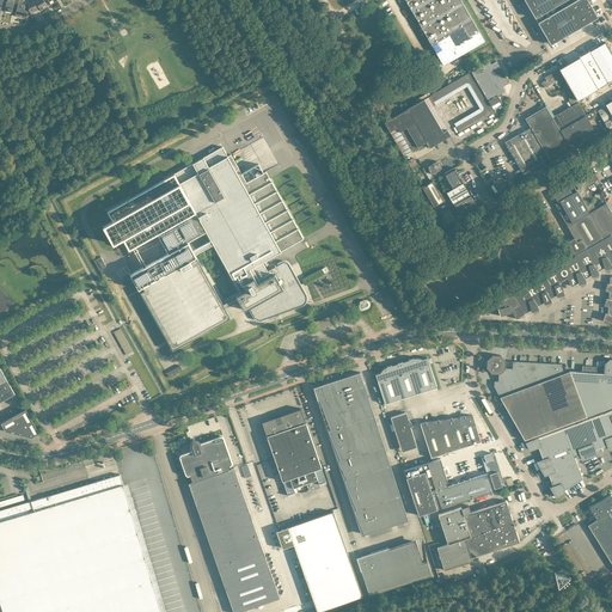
[(2,0),(2,4),(6,5),(5,11),(12,12),(13,6),(14,1),(14,0),(2,0)]
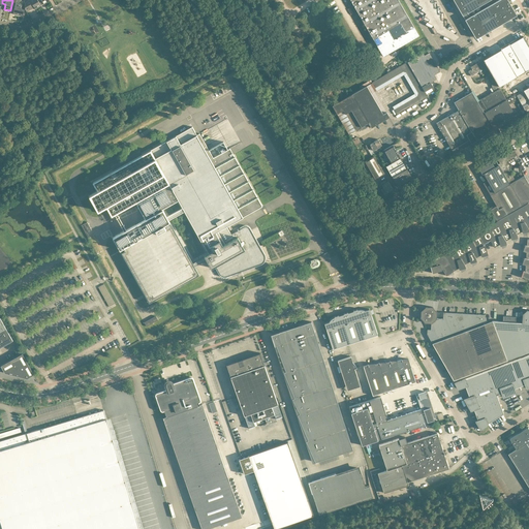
[(25,9),(21,8),(22,5),(19,4),(20,0),(12,0),(12,1),(11,5),(14,6),(13,13),(23,16),(25,9)]
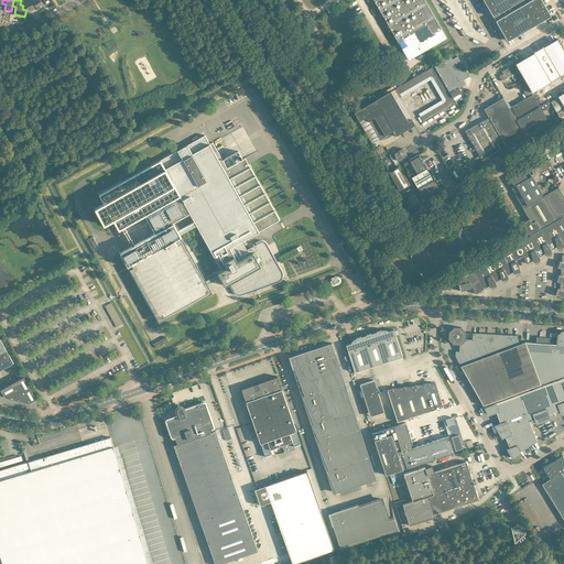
[(44,6),(46,3),(44,0),(32,0),(26,3),(26,10),(29,12),(36,8),(38,10),(44,6)]
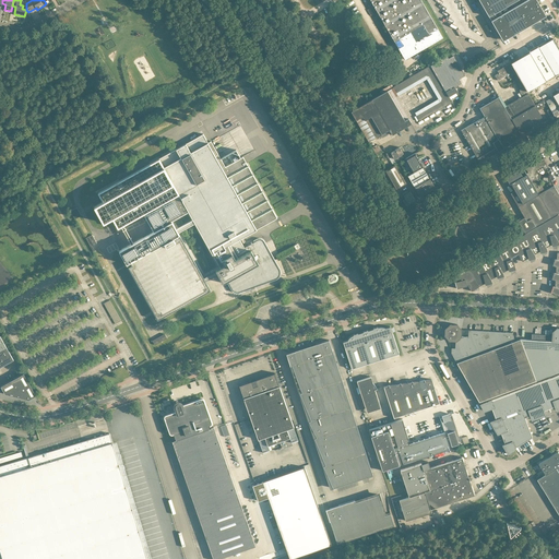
[(370,0),(405,59),(443,37),(420,0),(370,0)]
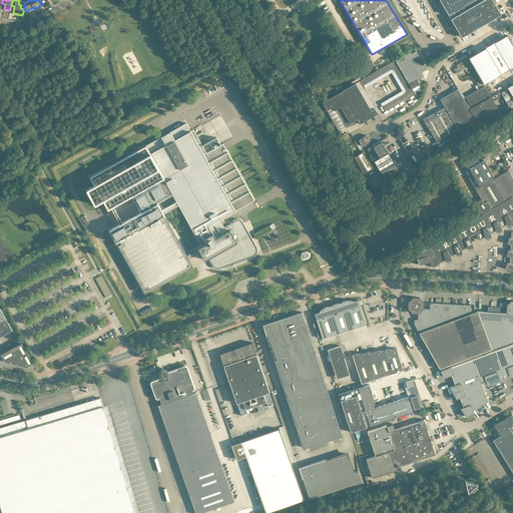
[(440,0),(443,4),(443,5),(445,9),(446,9),(462,36),(471,31),(471,32),(475,29),(496,16),(497,17),(501,14),(492,0),(484,0),(461,14),(458,10),(474,0),(440,0)]
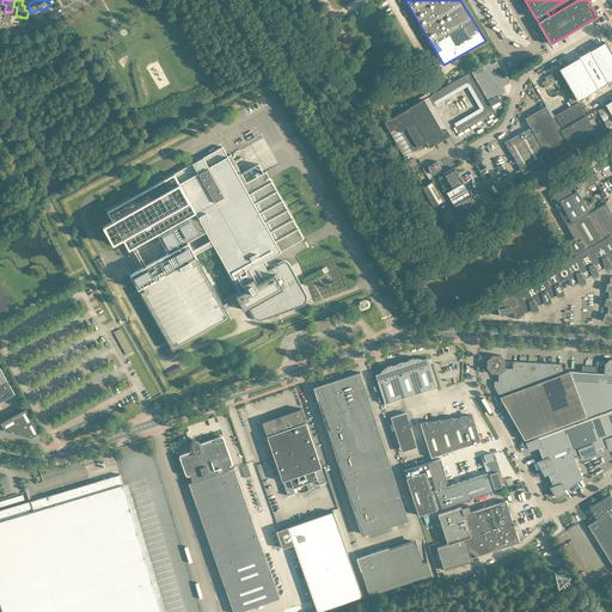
[(568,65),(560,69),(577,101),(611,79),(611,53),(606,42),(604,43),(577,59),(568,65)]
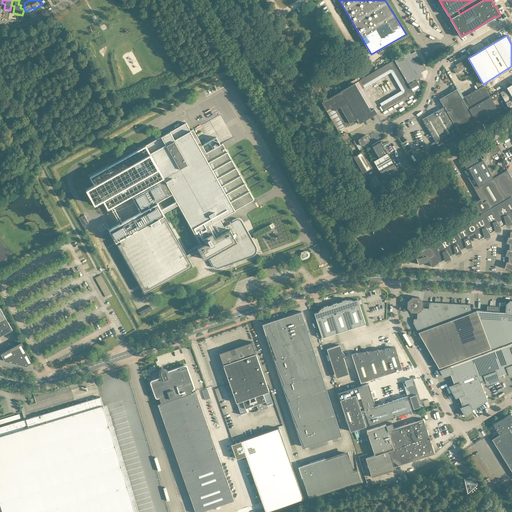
[(409,51),(394,60),(411,88),(411,89),(419,84),(417,81),(417,79),(419,78),(423,76),(420,72),(426,69),(415,51),(411,53),(409,51)]
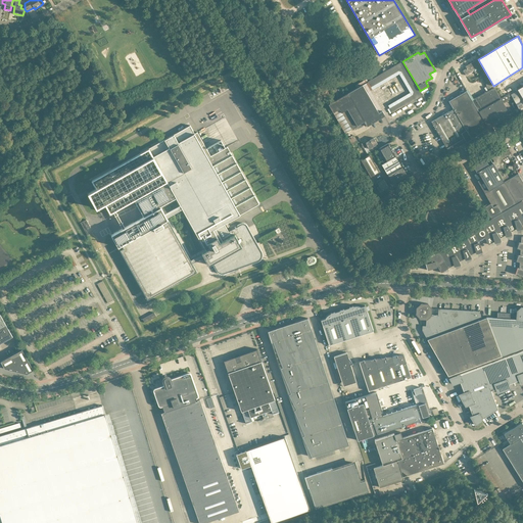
[(467,68),(463,70),(466,76),(469,74),(474,70),(473,68),(476,67),(477,69),(478,72),(482,78),(486,85),(488,88),(489,90),(474,99),(472,100),(478,111),(501,98),(494,87),(487,76),(480,63),(478,59),(475,60),(474,61),(465,66),(467,68)]
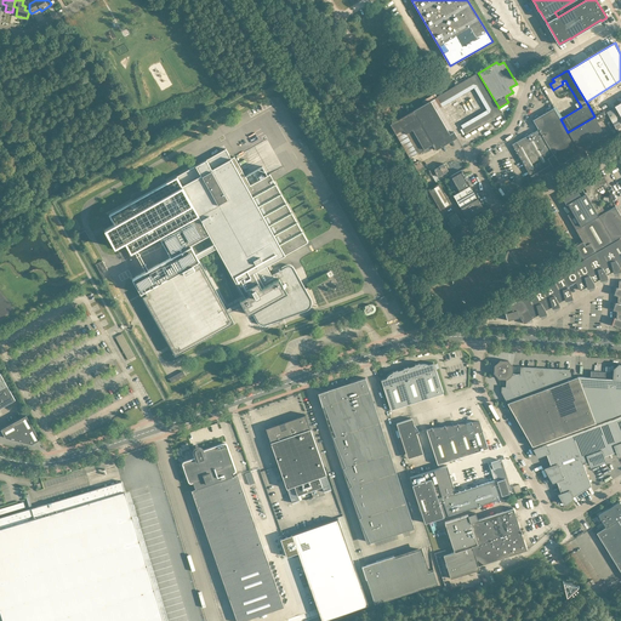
[(502,113),(499,108),(499,107),(478,73),(437,97),(440,103),(473,84),(477,85),(490,108),(489,112),(462,127),(467,135),(502,113)]
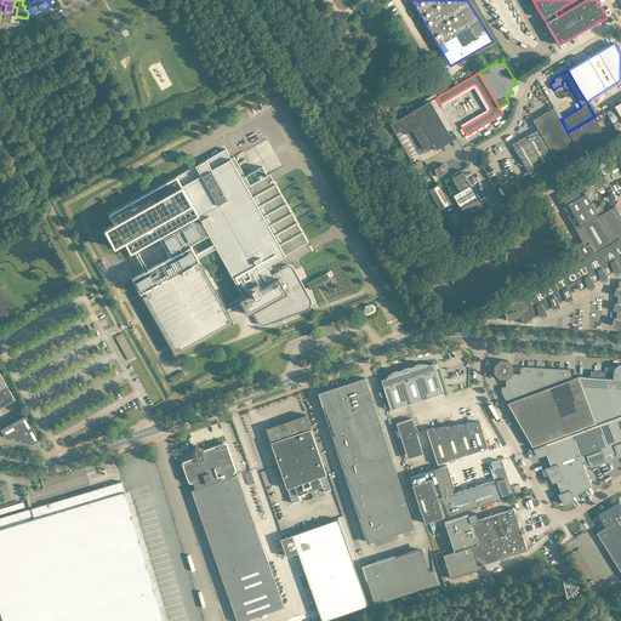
[(450,134),(434,107),(431,101),(391,124),(396,134),(409,157),(416,153),(417,153),(433,144),(436,151),(456,138),(456,136),(454,131),(450,134)]
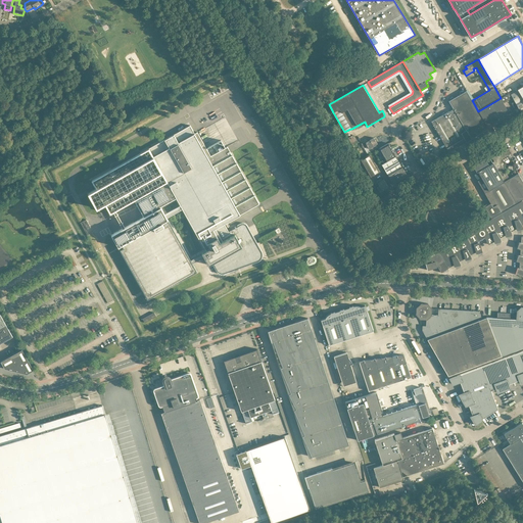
[(449,111),(466,141),(471,138),(471,139),(488,129),(478,111),(472,100),(467,91),(452,99),(449,97),(447,98),(454,109),(449,111)]
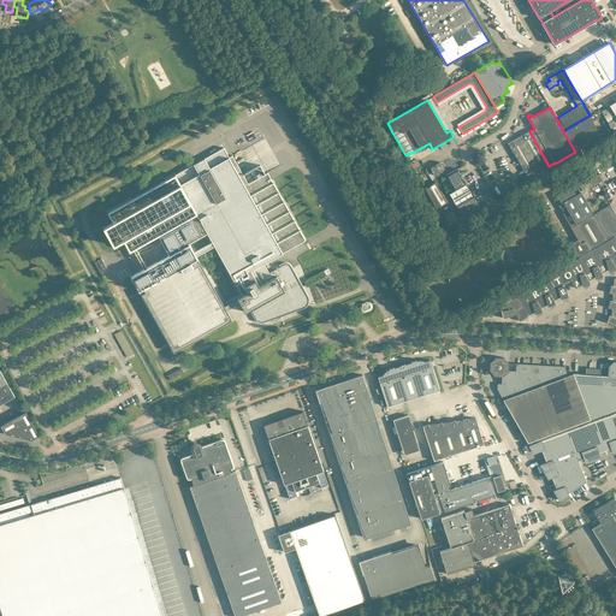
[(615,124),(606,108),(602,111),(609,124),(614,132),(615,131),(615,124)]
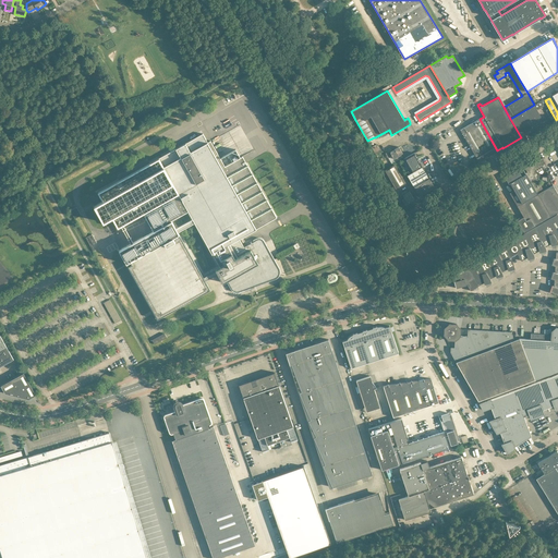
[(510,119),(521,137),(545,123),(537,110),(546,105),(544,99),(534,105),(510,119)]
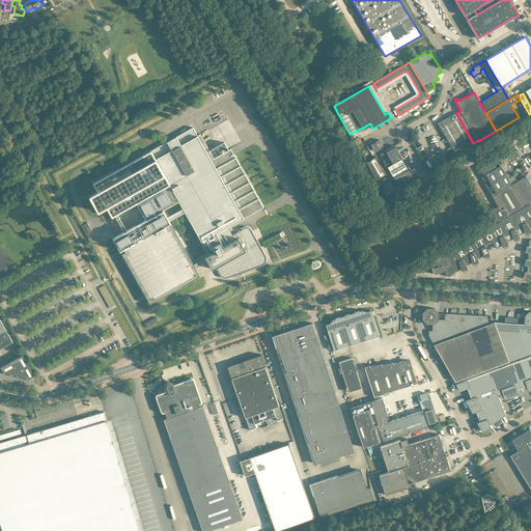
[(455,155),(474,143),(473,143),(456,113),(438,123),(455,154),(455,155)]
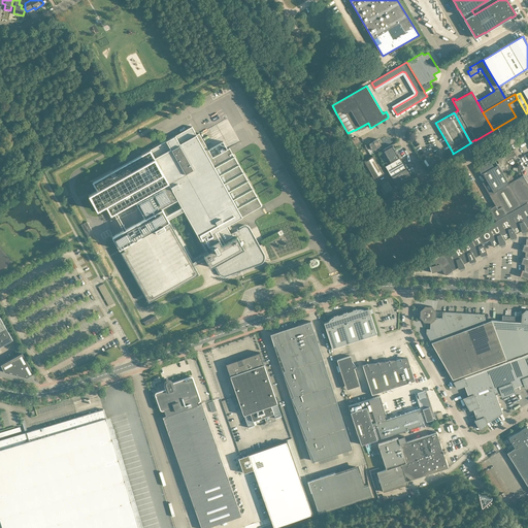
[(192,127),(91,184),(95,191),(85,196),(94,211),(103,206),(109,217),(136,202),(145,220),(112,237),(120,250),(123,248),(125,251),(122,252),(150,302),(199,274),(194,265),(206,259),(210,267),(215,265),(219,272),(221,274),(223,275),(225,275),(227,275),(260,263),(262,262),(263,260),(264,258),(264,256),(263,254),(249,228),(248,227),(246,226),(244,226),(243,227),(231,233),(226,226),(262,205),(229,149),(212,158),(199,133),(196,134),(192,127)]
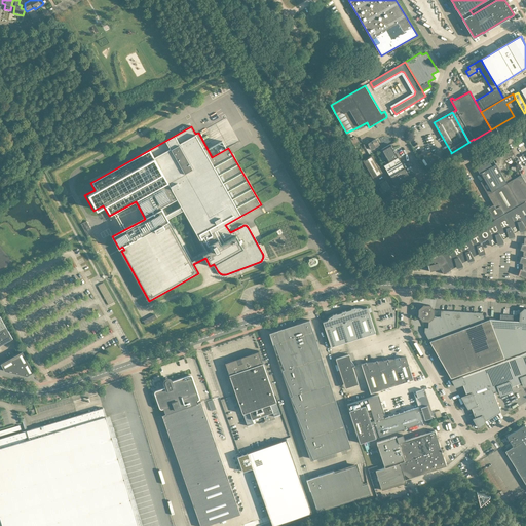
[(373,152),(380,148),(378,145),(379,145),(376,139),(370,142),(369,141),(364,144),(366,149),(370,147),(373,152)]
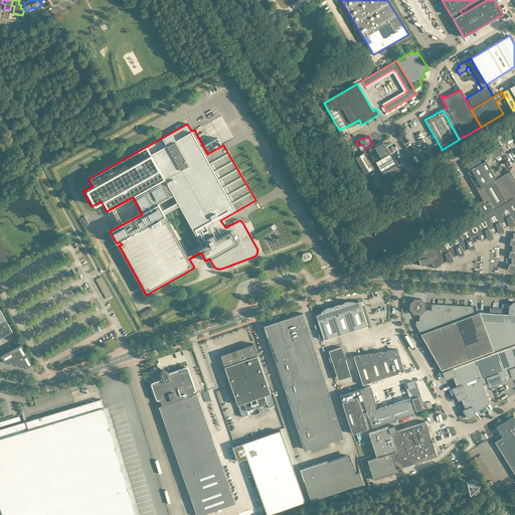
[(374,146),(381,159),(390,154),(382,141),(374,146)]
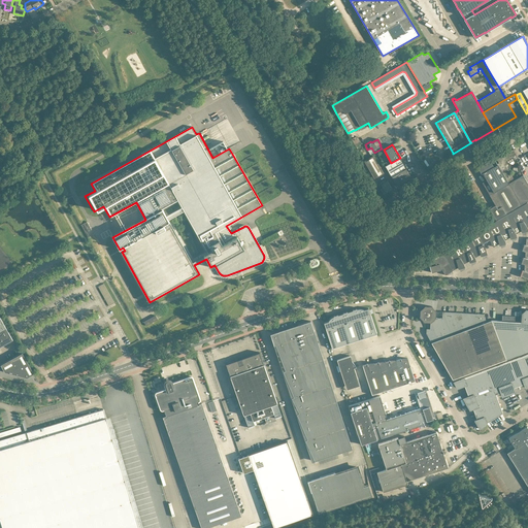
[(509,153),(503,156),(503,155),(496,159),(499,163),(497,164),(506,179),(508,184),(515,180),(505,165),(508,164),(506,161),(513,158),(515,160),(519,158),(514,150),(509,152),(509,153)]
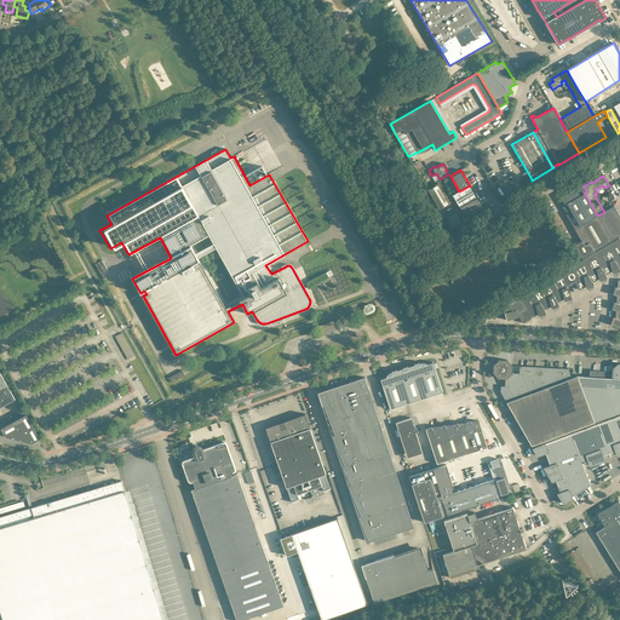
[(438,183),(428,189),(440,210),(451,204),(438,183)]
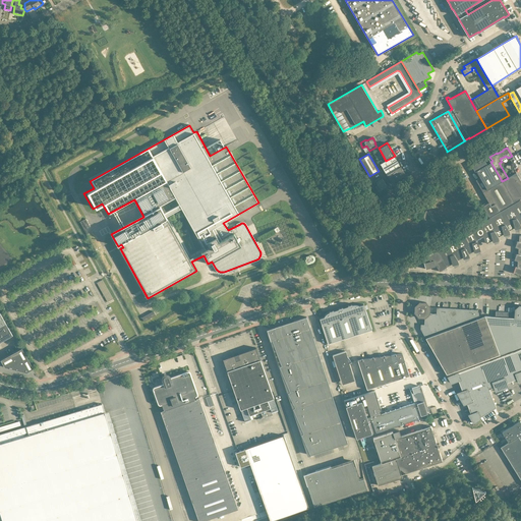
[(387,174),(394,170),(401,166),(395,156),(386,161),(381,164),(387,174)]
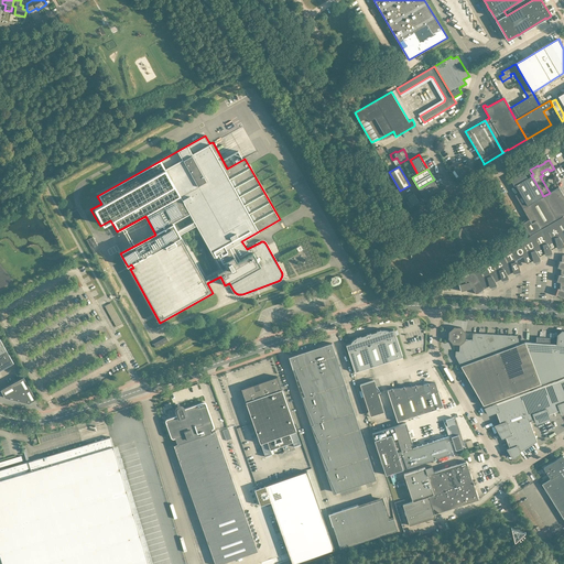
[(522,208),(527,205),(543,196),(529,172),(524,174),(523,172),(511,180),(514,185),(516,185),(520,192),(516,195),(522,208)]
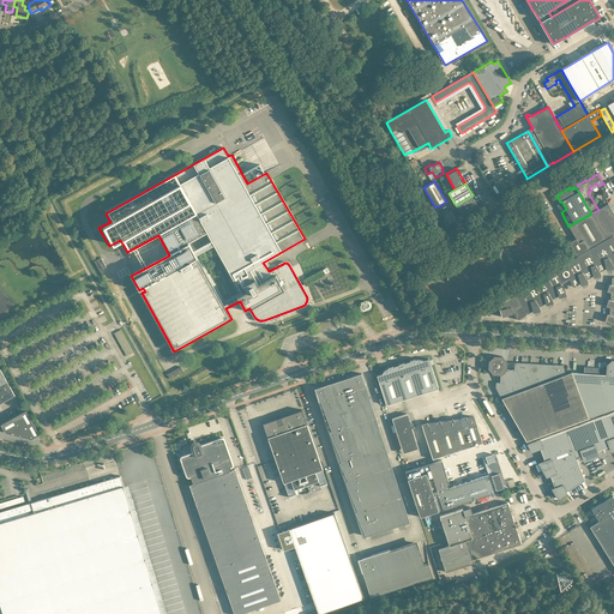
[(473,196),(464,200),(470,211),(479,206),(473,196)]
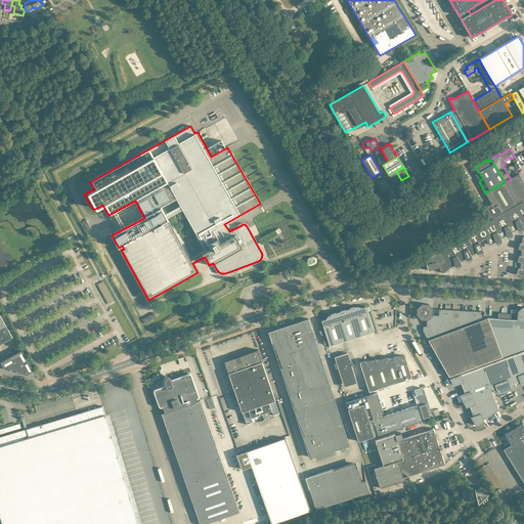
[(389,176),(394,184),(401,180),(396,171),(389,175),(389,176)]
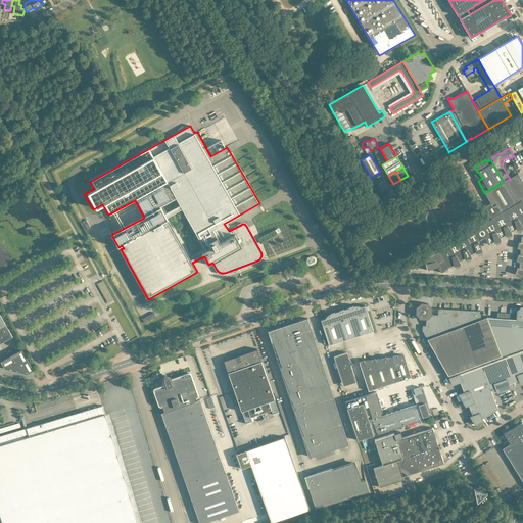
[(522,182),(518,174),(514,176),(510,179),(504,182),(517,202),(522,198),(522,182)]
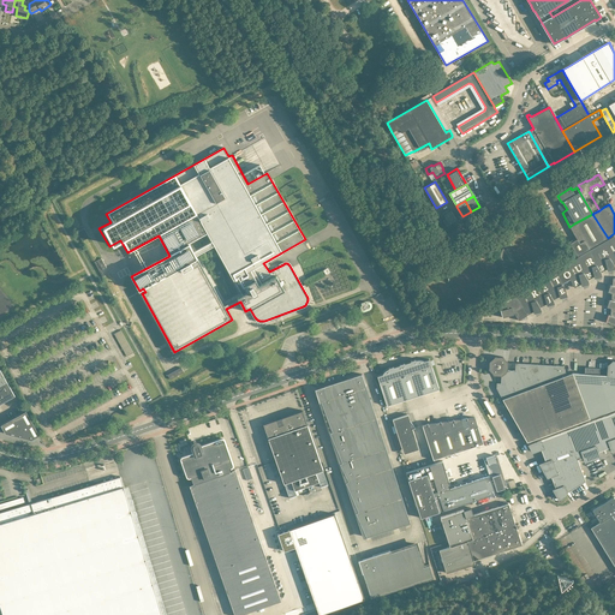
[(446,219),(443,220),(446,226),(457,220),(454,215),(452,212),(449,212),(448,210),(443,213),(446,219)]
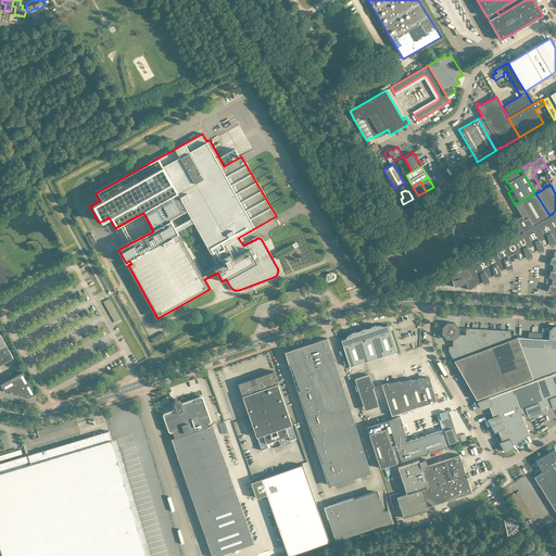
[(521,231),(533,225),(550,215),(535,193),(519,202),(515,205),(518,210),(521,216),(515,219),(521,231)]
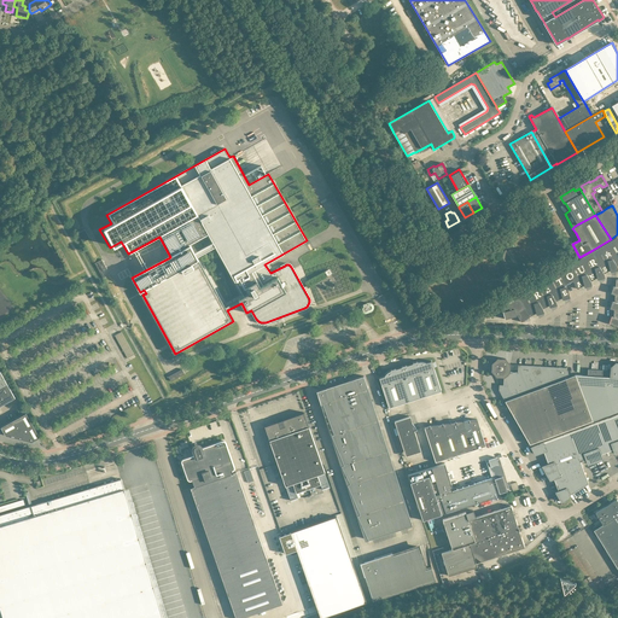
[(85,229),(77,233),(83,243),(89,238),(85,229)]
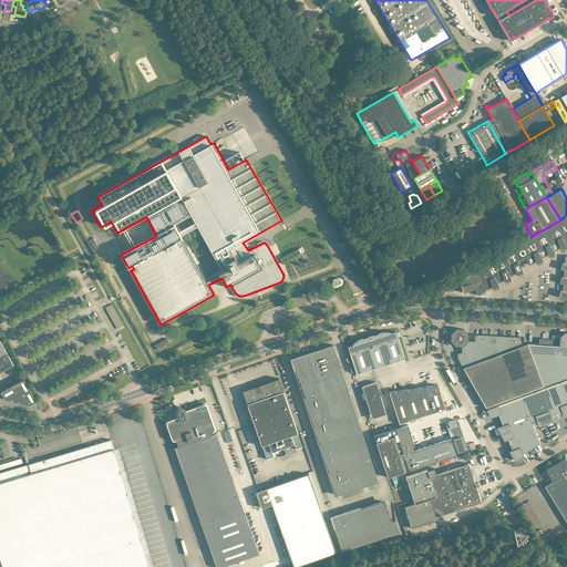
[(566,217),(555,225),(566,244),(566,243),(566,217)]
